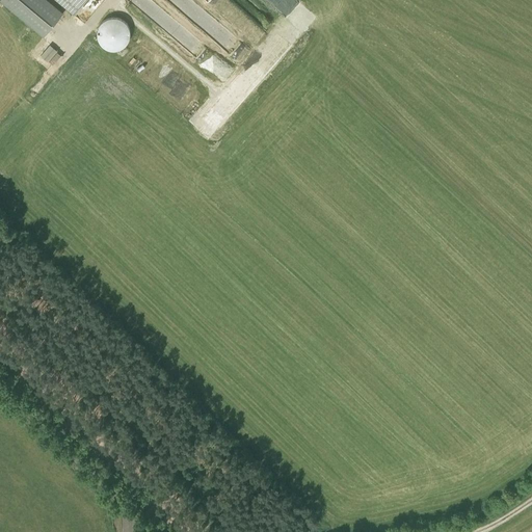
[(63,14),(47,0),(1,0),(44,36),(63,14)]
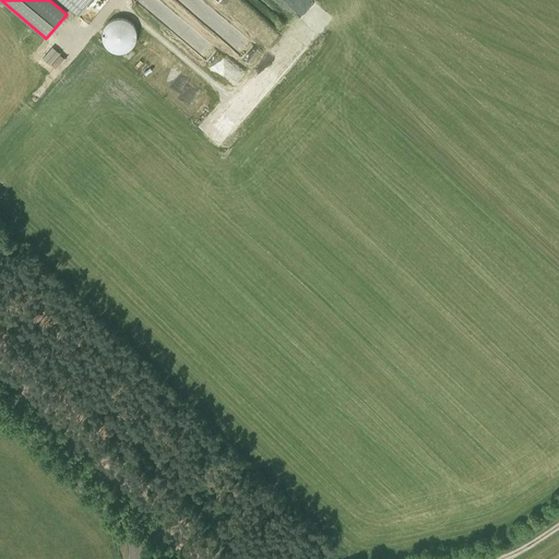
[(58,0),(78,15),(90,0),(58,0)]
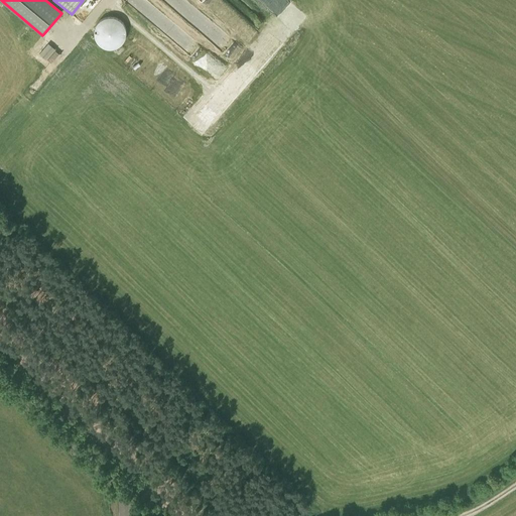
[(97,23),(97,24),(96,25),(96,26),(95,27),(95,28),(95,29),(94,30),(94,32),(94,34),(95,35),(95,36),(95,38),(96,40),(97,41),(98,42),(99,44),(101,45),(102,46),(104,47),(105,47),(108,48),(109,48),(111,48),(113,48),(114,48),(116,47),(117,46),(119,45),(121,44),(122,44),(122,43),(123,41),(124,40),(125,39),(126,37),(126,35),(126,34),(126,33),(126,31),(126,30),(126,29),(126,27),(125,26),(125,25),(124,24),(123,23),(122,21),(121,20),(120,20),(119,19),(118,18),(117,17),(116,17),(115,17),(113,16),(112,16),(111,16),(110,16),(108,16),(107,16),(106,17),(105,17),(104,17),(103,18),(101,19),(100,20),(98,21),(97,23)]
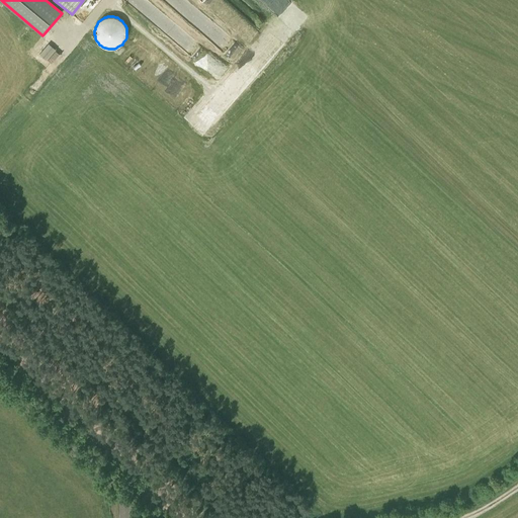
[(41,52),(53,62),(62,52),(50,41),(41,52)]
